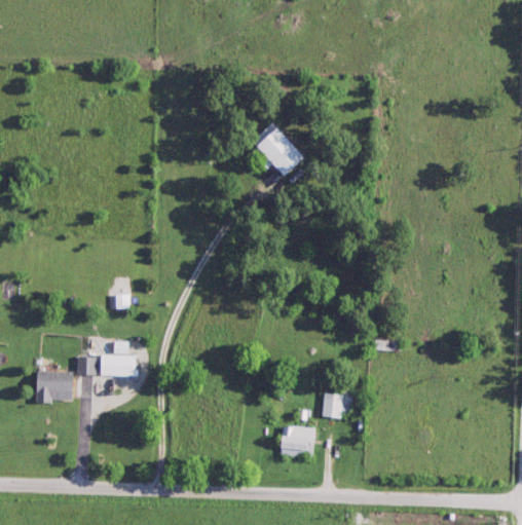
[(282,178),(303,158),(274,124),(252,143),(282,178)]
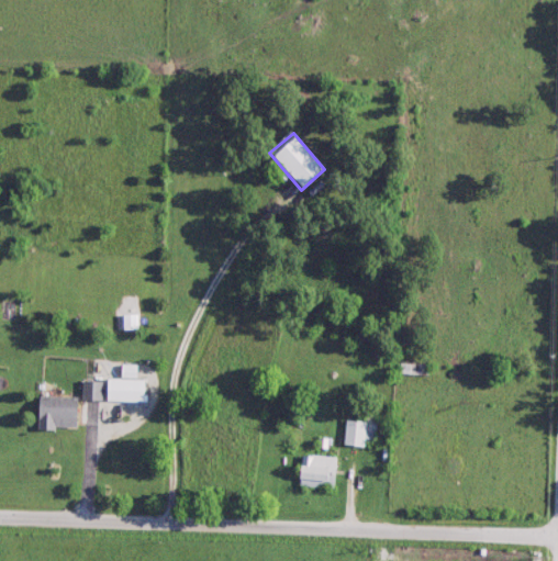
[(379,358),(394,359),(397,346),(380,344),(379,358)]
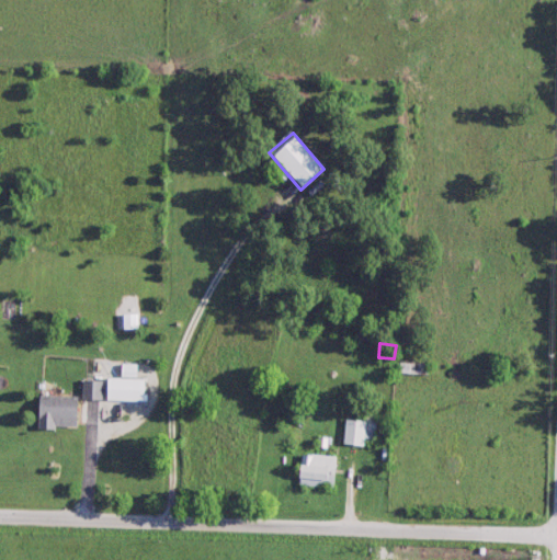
[(106,400),(149,400),(149,378),(106,378),(106,400)]
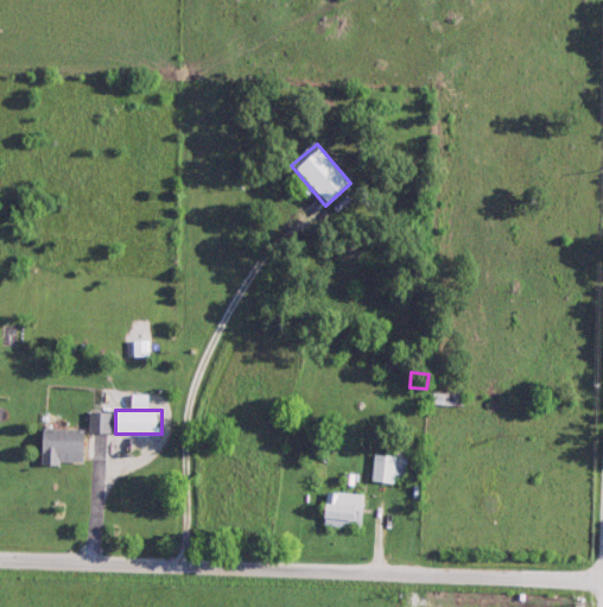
[(112,434),(112,413),(91,413),(91,434),(112,434)]
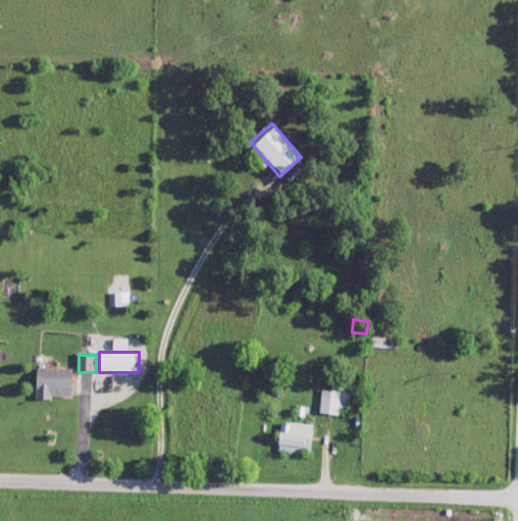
[(71,399),(72,369),(37,368),(36,398),(71,399)]
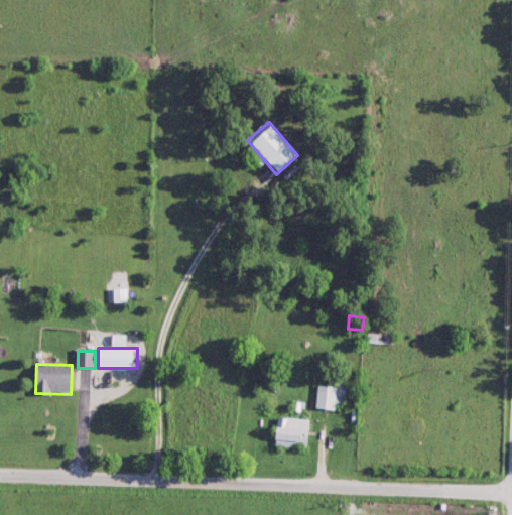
[(344,406),(350,383),(338,380),(336,388),(321,384),(315,407),(336,412),(338,405),(344,406)]
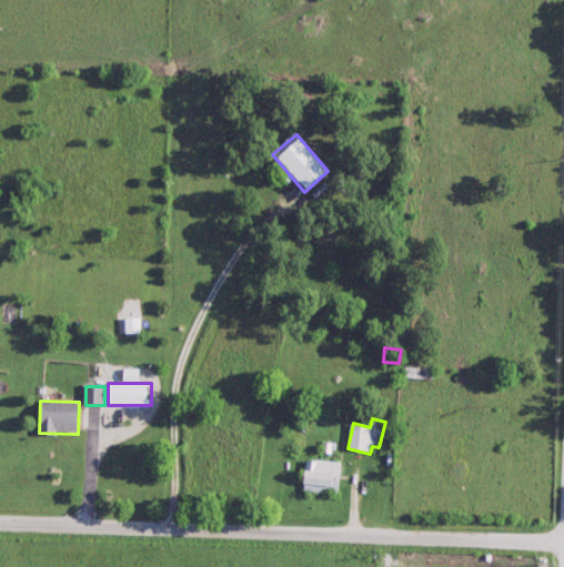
[(342,462),(304,461),(303,493),(342,493),(342,462)]
